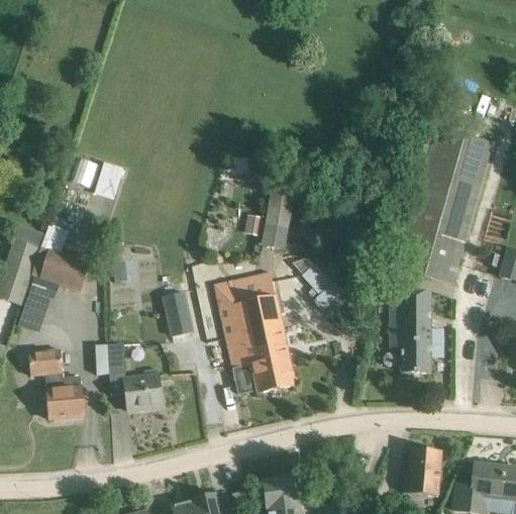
[(399,264),(451,278),(490,142),(437,127),(399,264)]
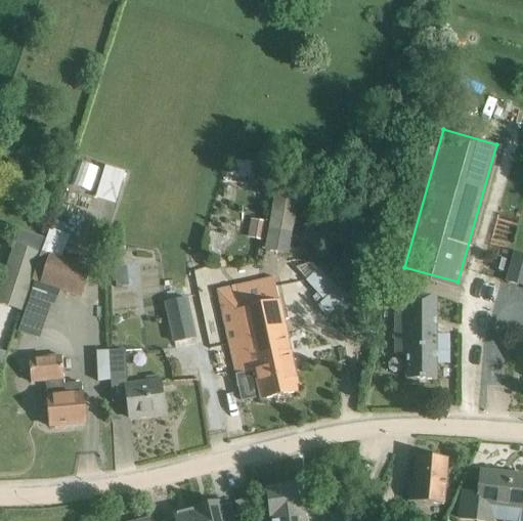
[(80,158),(72,181),(91,188),(99,165),(80,158)]
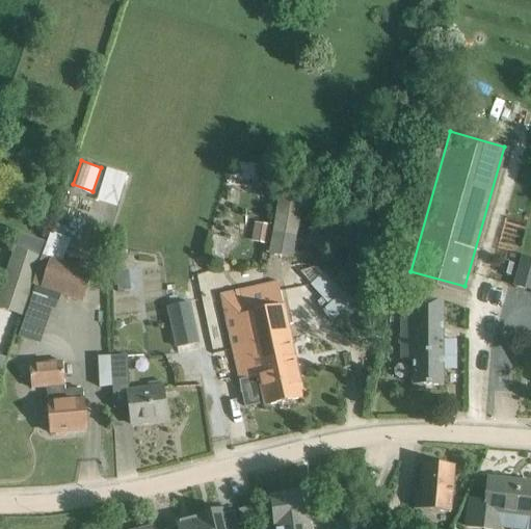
[(107,164),(98,197),(120,204),(129,170),(107,164)]
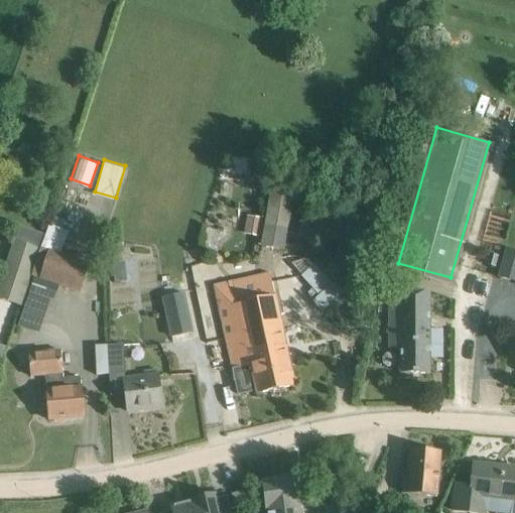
[(235,178),(236,168),(223,166),(222,177),(235,178)]
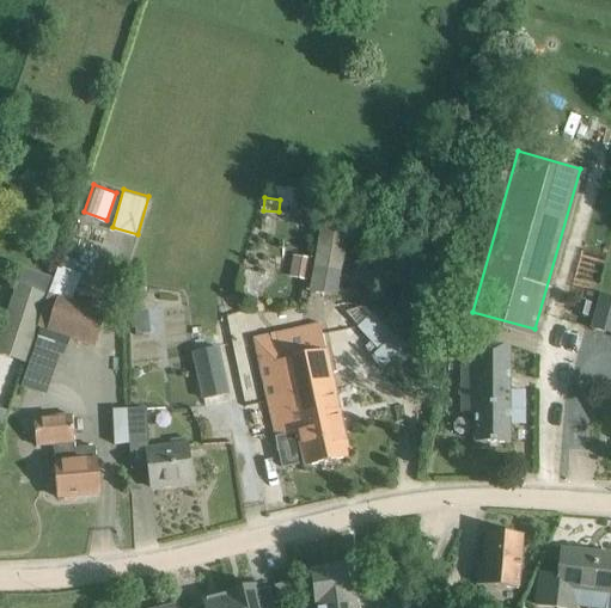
[(349,228),(322,223),(310,289),(337,294),(349,228)]
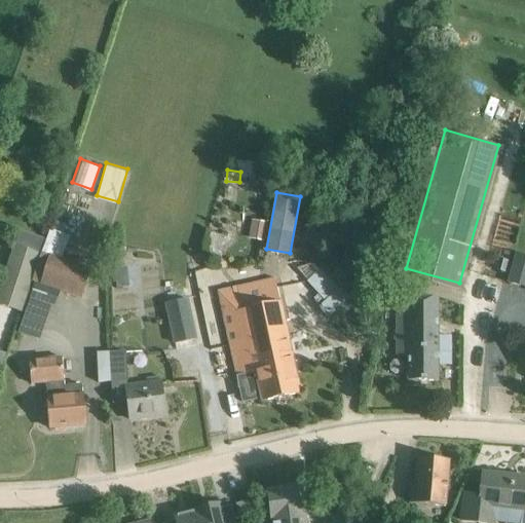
[(266,219),(251,217),(248,236),(263,238),(266,219)]
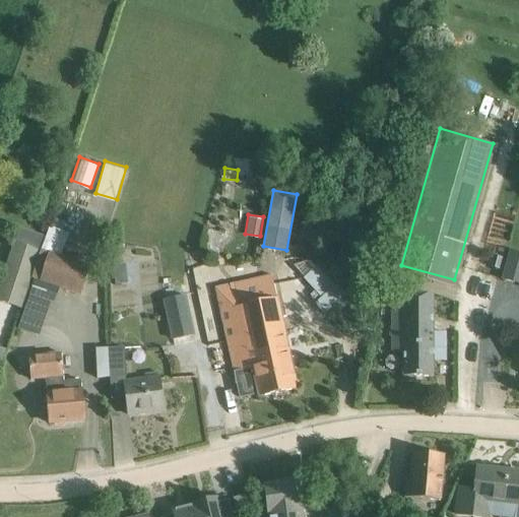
[(369,216),(346,215),(344,240),(367,242),(369,216)]
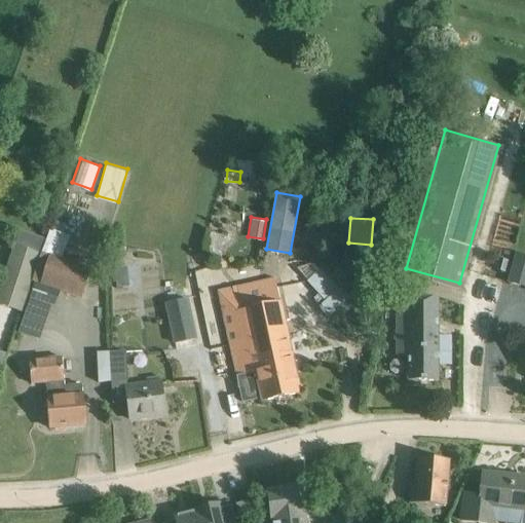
[(39,251),(13,241),(3,274),(29,283),(39,251)]
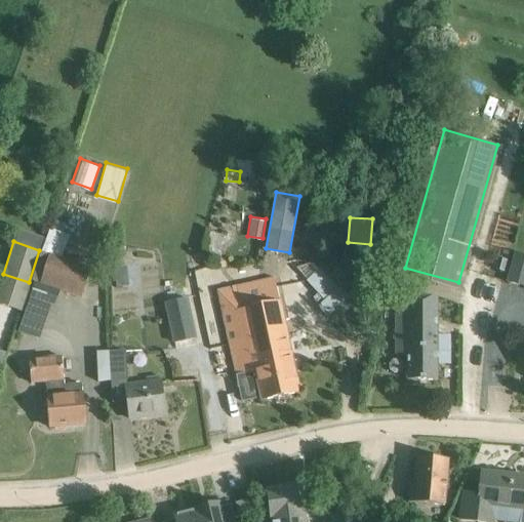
[(80,296),(90,267),(40,250),(31,280),(80,296)]
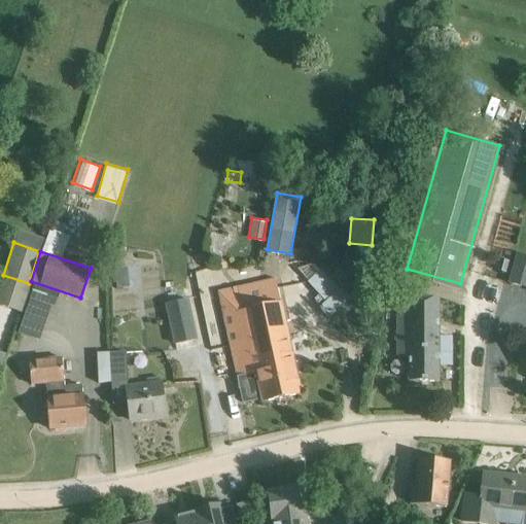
[(525,284),(525,253),(516,251),(507,279),(525,284)]
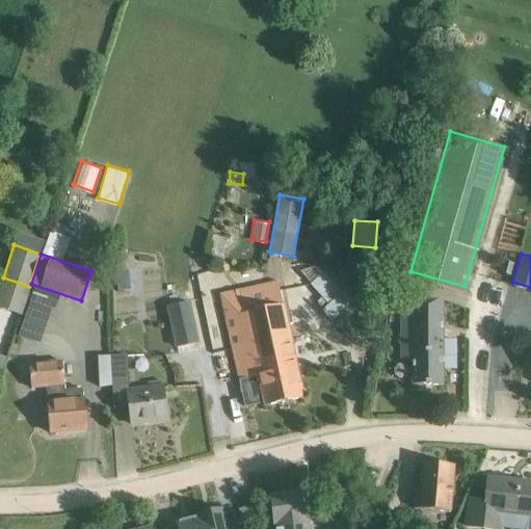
[(330,301),(324,307),(336,319),(357,298),(327,266),(312,282),(330,301)]
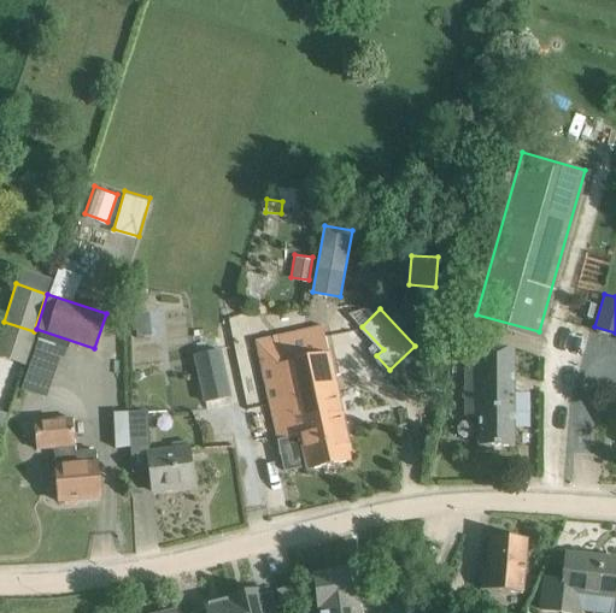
[(294,379),(332,371),(322,322),(320,323),(320,325),(306,328),(305,325),(304,326),(304,328),(289,331),(289,329),(287,330),(287,331),(256,339),(270,405),(299,398),(294,379)]
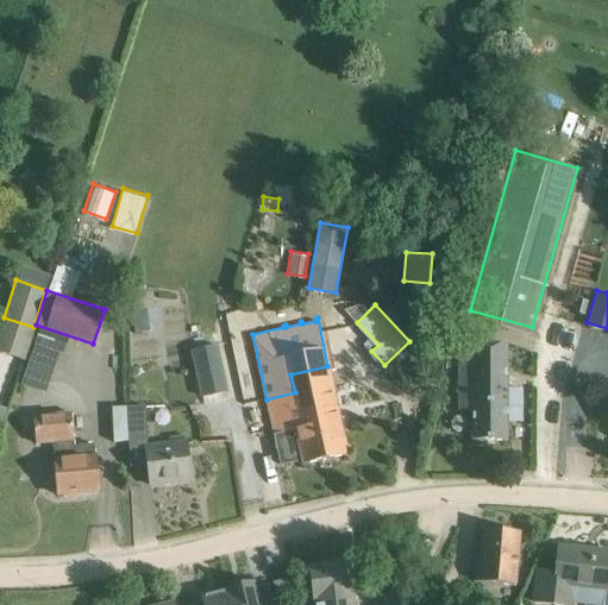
[(48,391),(62,348),(37,339),(22,382),(48,391)]
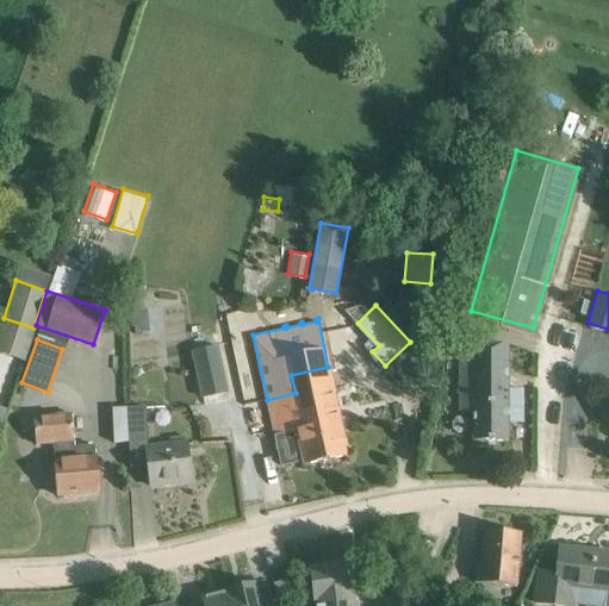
[(458,373),(505,373),(505,342),(458,343),(458,373)]
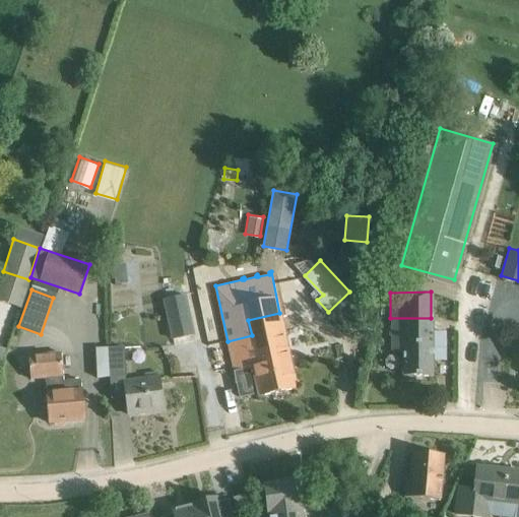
[(192,332),(184,294),(164,298),(168,318),(187,314),(191,333),(192,332)]
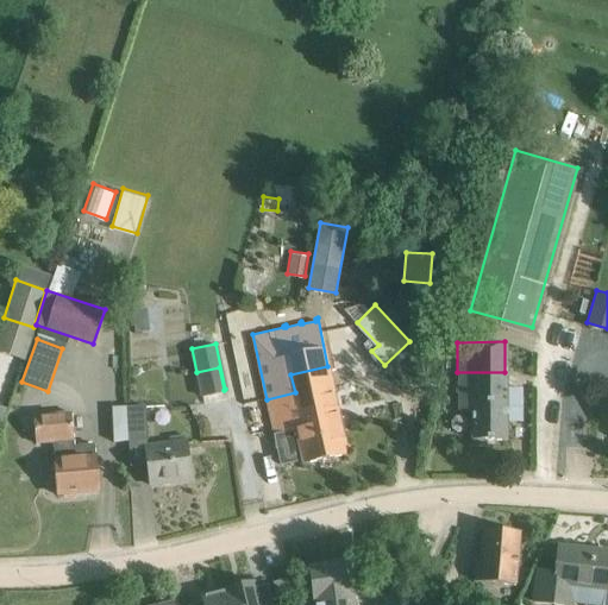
[(302,461),(346,452),(327,366),(290,375),(295,392),(267,399),(274,433),(295,428),(302,461)]
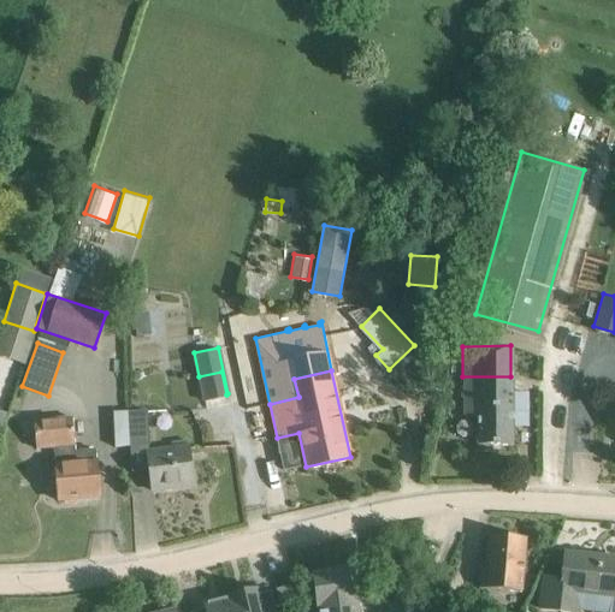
[(477,443),(512,443),(510,376),(462,376),(463,413),(475,413),(477,443)]
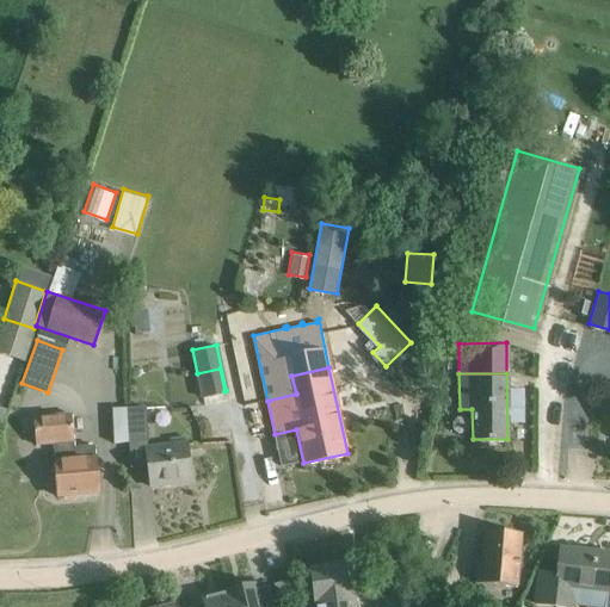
[(146,404),(127,406),(129,441),(147,440),(146,404)]
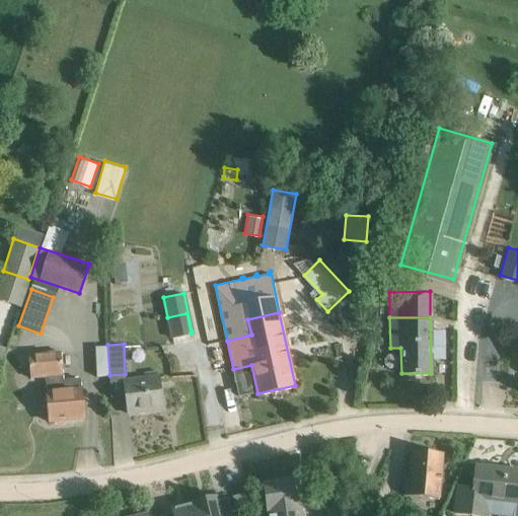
[(49,420),(83,417),(80,387),(79,376),(62,377),(60,349),(27,351),(28,374),(44,373),(49,420)]
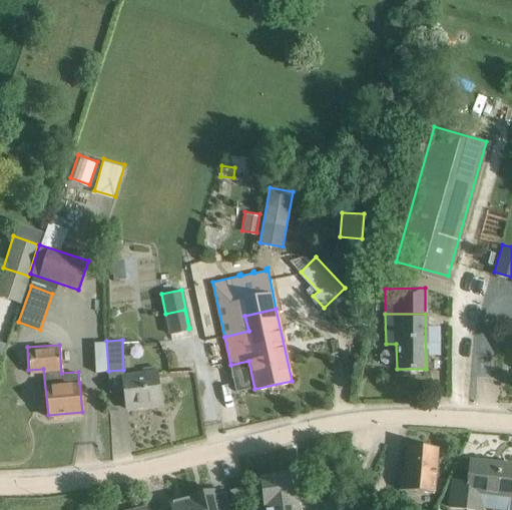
[(125,407),(160,402),(156,369),(120,375),(125,407)]
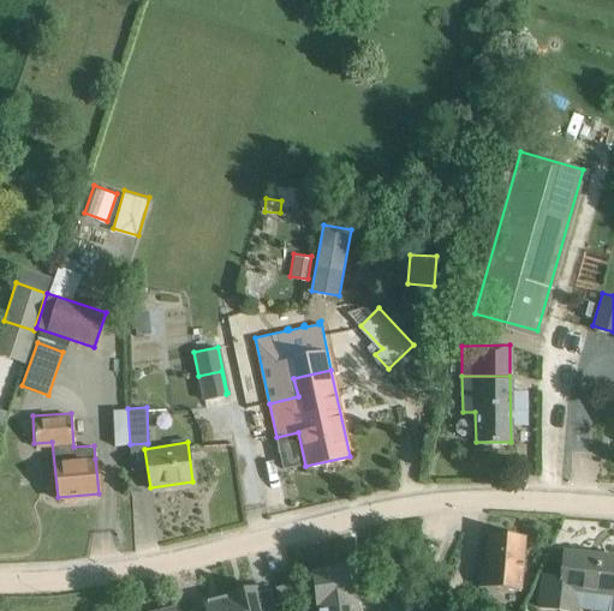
[(522,591),(524,535),(487,532),(484,569),(480,569),(478,587),(522,591)]
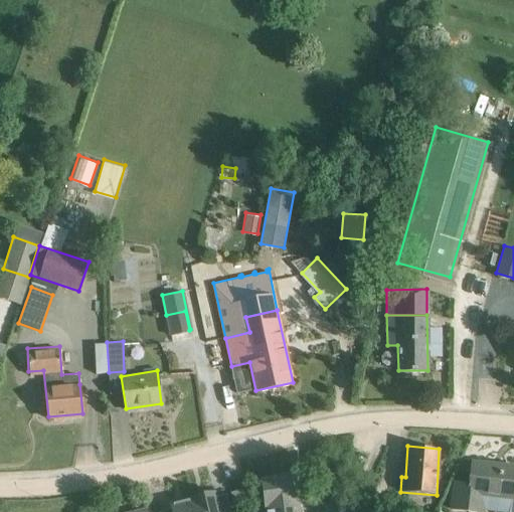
[(449,507),(483,511),(484,509),(485,495),(509,499),(508,503),(509,503),(508,511),(513,511),(513,480),(513,476),(513,465),(472,461),(469,482),(452,479),(449,507)]
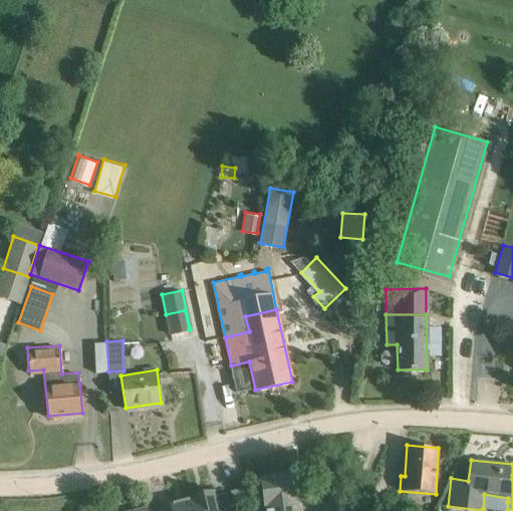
[(299,510),(296,492),(294,472),(260,476),(265,510),(299,510)]
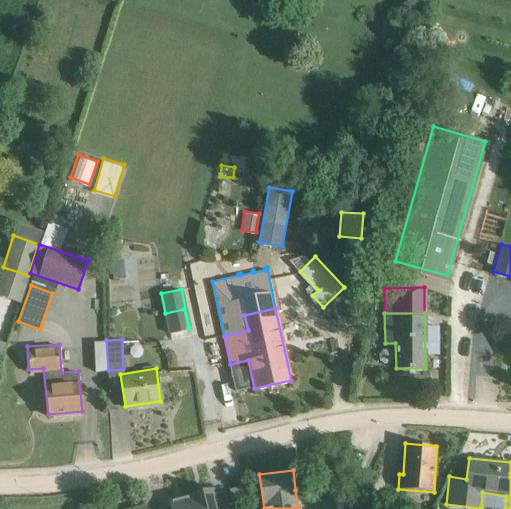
[(218,508),(214,488),(192,493),(192,494),(196,508),(218,508)]
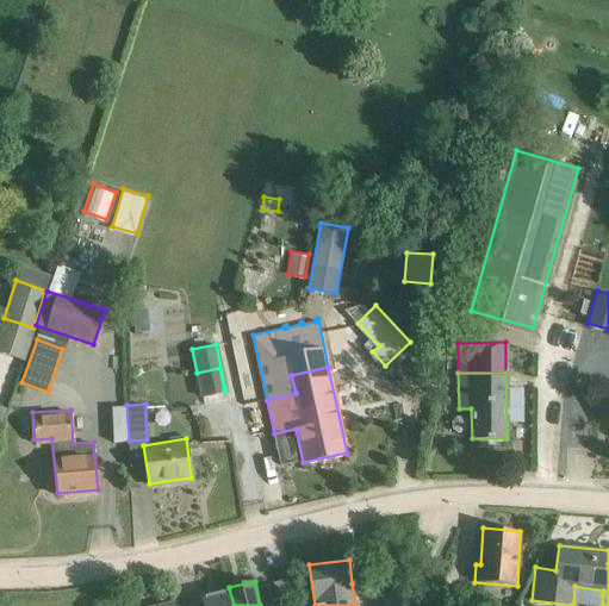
[(203,595),(205,605),(234,605),(229,588),(203,595)]
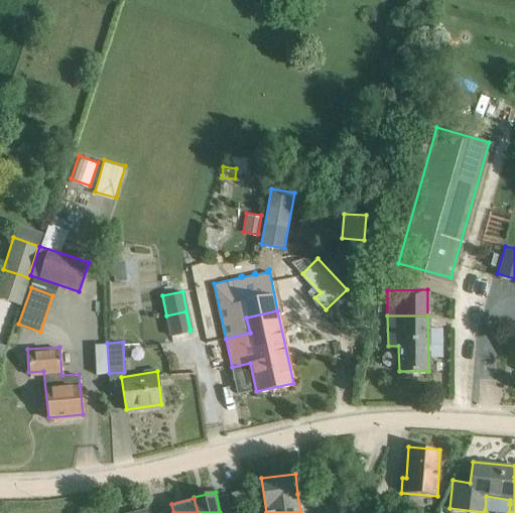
[(382,512),(384,510),(362,500),(355,512),(382,512)]
